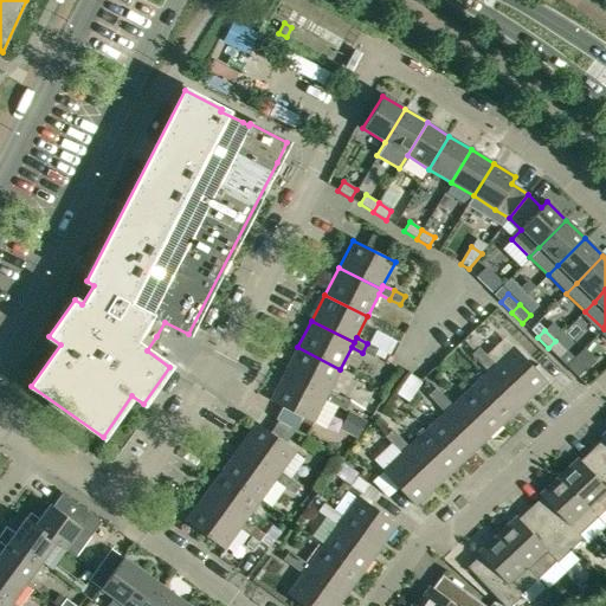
[(566,350),(555,341),(548,348),(559,359),(566,350)]
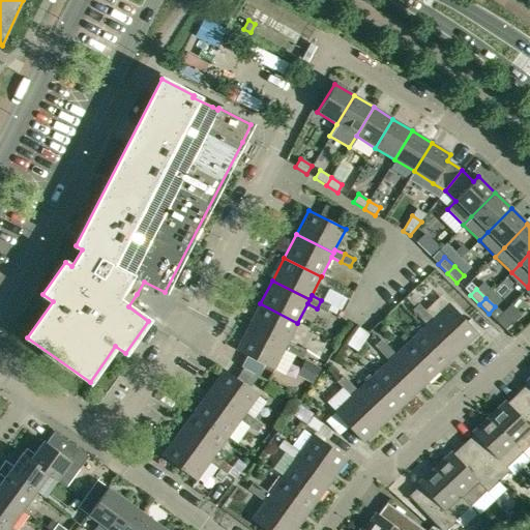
[(321,300),(317,308),(326,313),(330,305),(321,300)]
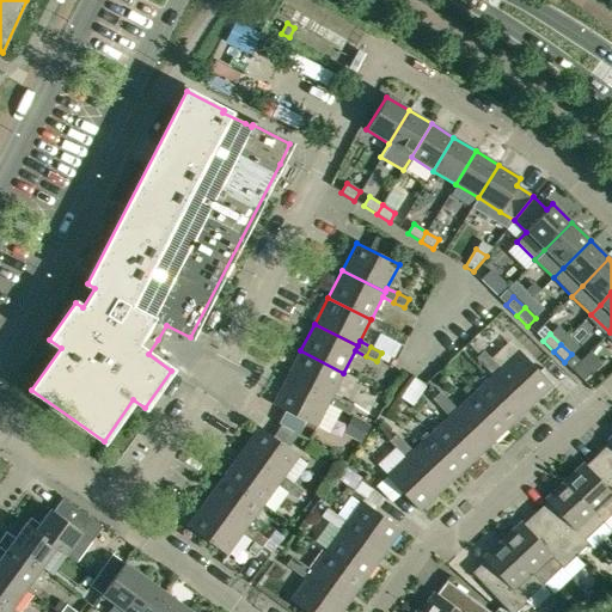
[(330,399),(332,395),(343,373),(300,350),(287,378),(330,399)]
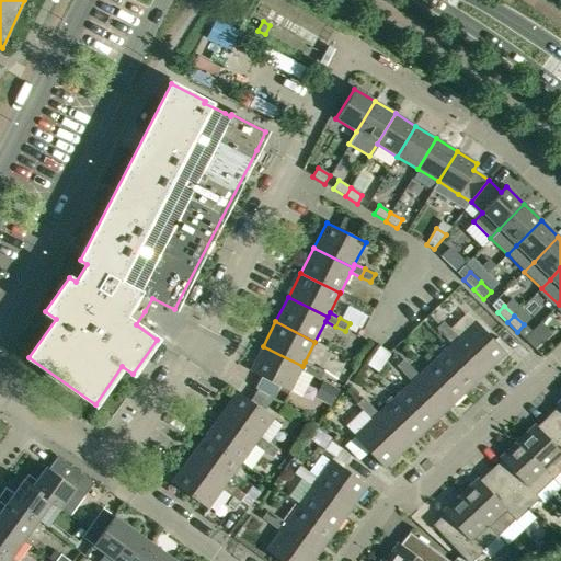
[(436,329),(444,336),(450,330),(443,322),(436,329)]
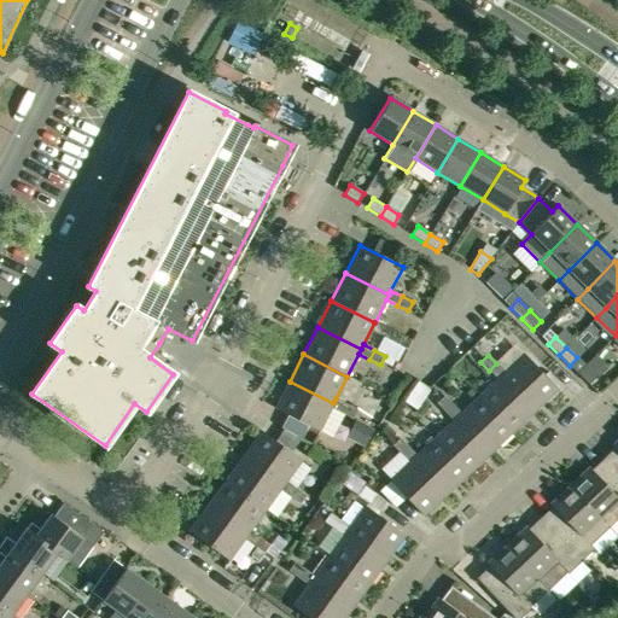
[(524,355),(505,373),(501,377),(534,412),(558,390),(524,355)]
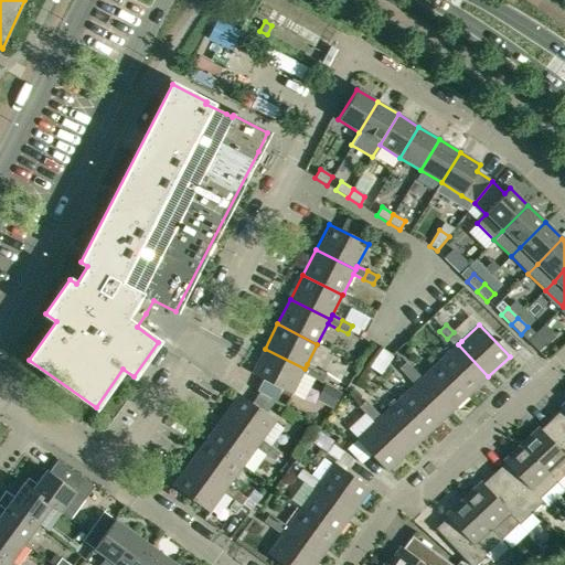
[(468,395),(488,376),(458,344),(461,341),(454,332),(447,339),(455,347),(438,363),(468,395)]
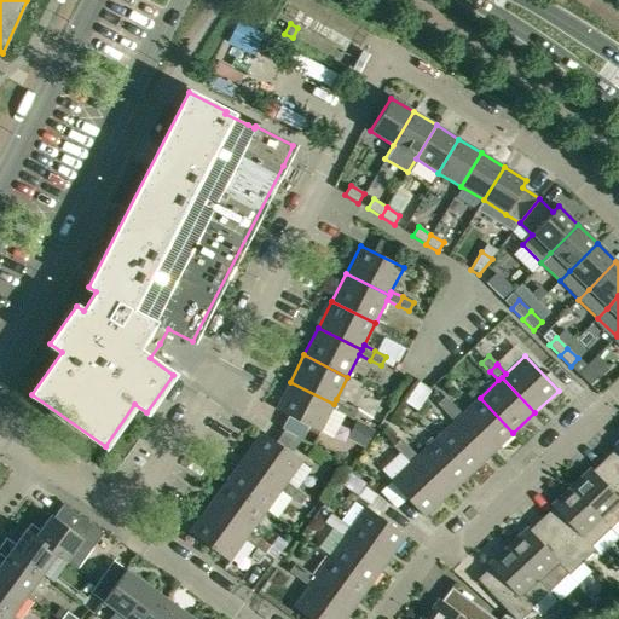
[(578,374),(590,385),(597,377),(586,366),(578,374)]
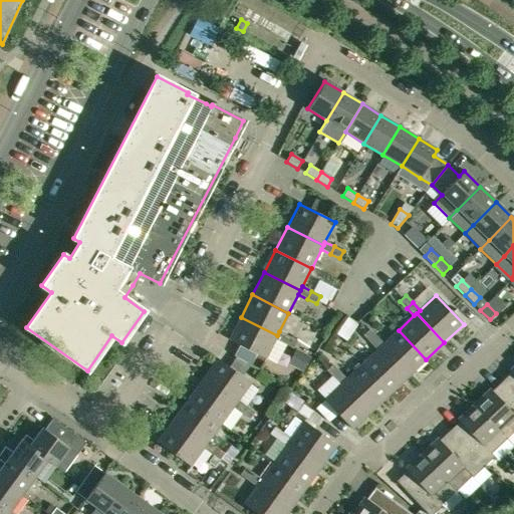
[(277,335),(241,317),(229,340),(265,358),(275,339),(284,343),(288,336),(279,331),(277,335)]
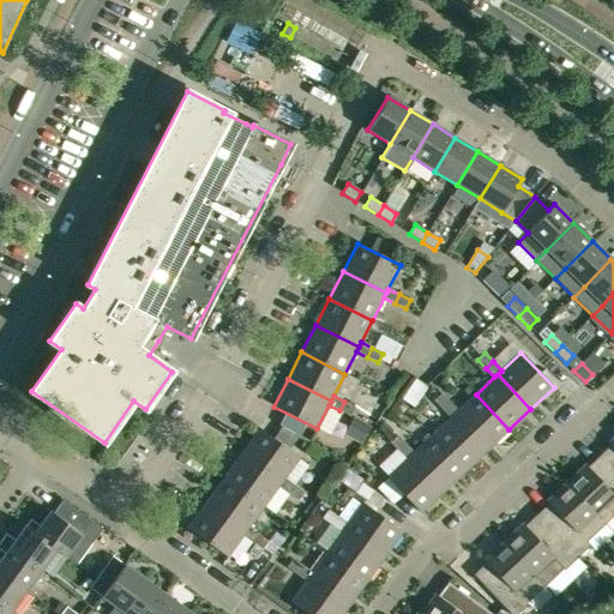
[(441,410),(449,403),(440,393),(433,401),(441,410)]
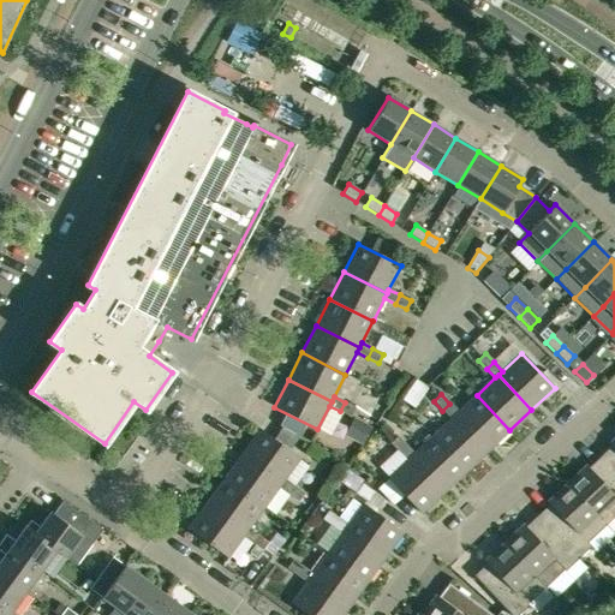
[(488,451),(509,430),(477,395),(458,412),(454,416),(488,451)]
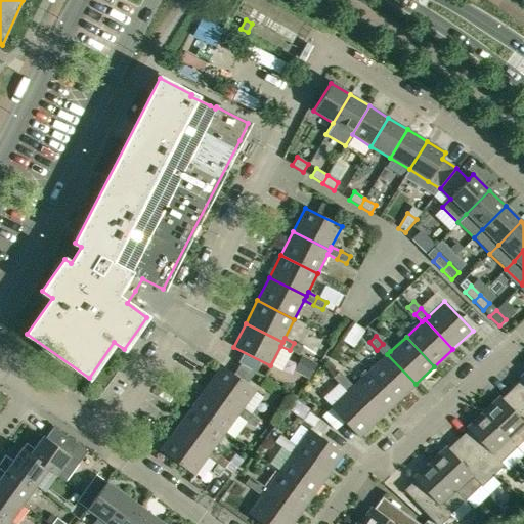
[(303,348),(294,343),(290,350),(299,355),(303,348)]
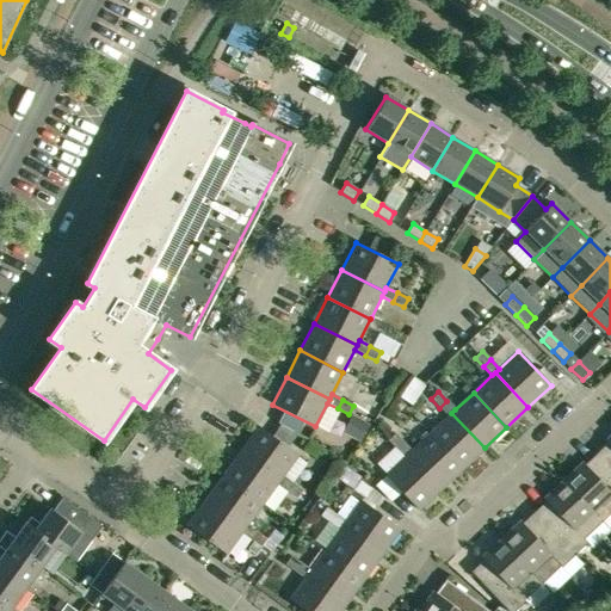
[(462,469),(485,448),(451,413),(455,409),(446,401),(439,408),(448,417),(430,433),(462,469)]
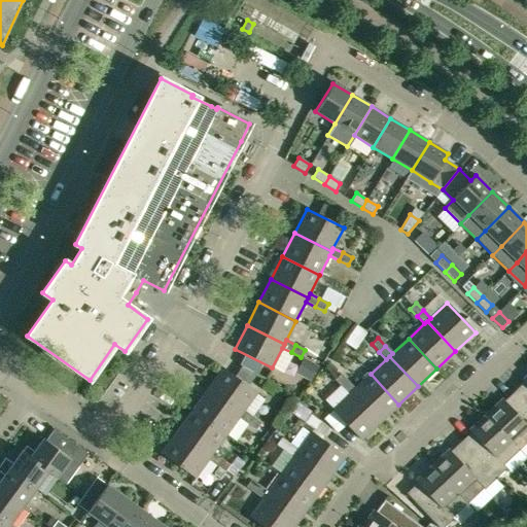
[(310,381),(317,366),(302,359),(294,374),(310,381)]
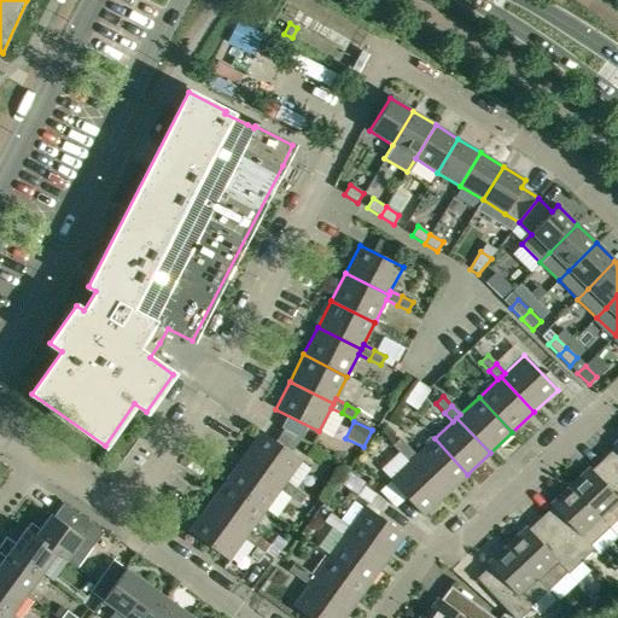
[(262,432),(244,458),(283,485),(279,490),(290,497),(296,489),(285,482),(301,460),(262,432)]
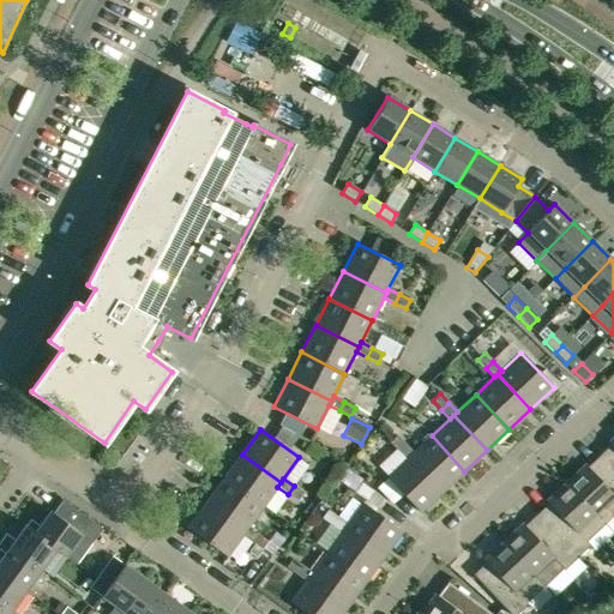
[(398,451),(405,445),(397,435),(390,443),(398,451)]
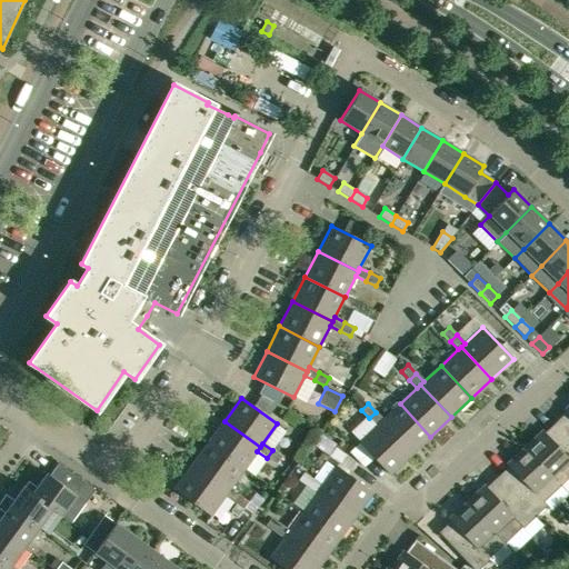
[(410,456),(430,437),(400,403),(383,420),(380,423),(410,456)]
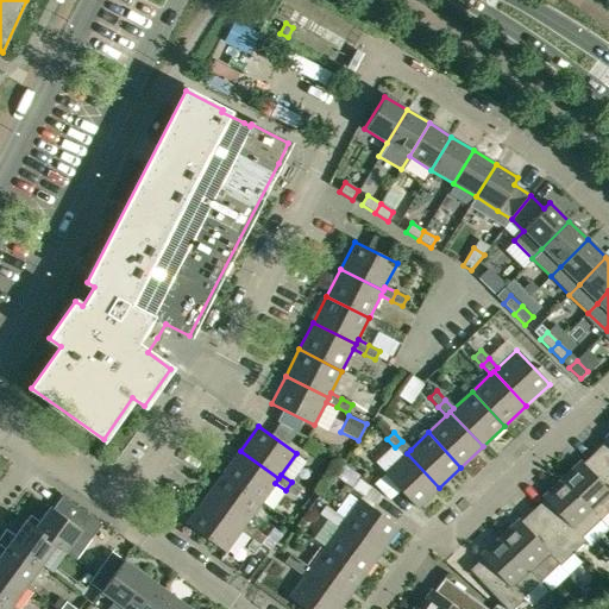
[(608,438),(595,452),(608,468),(608,438)]
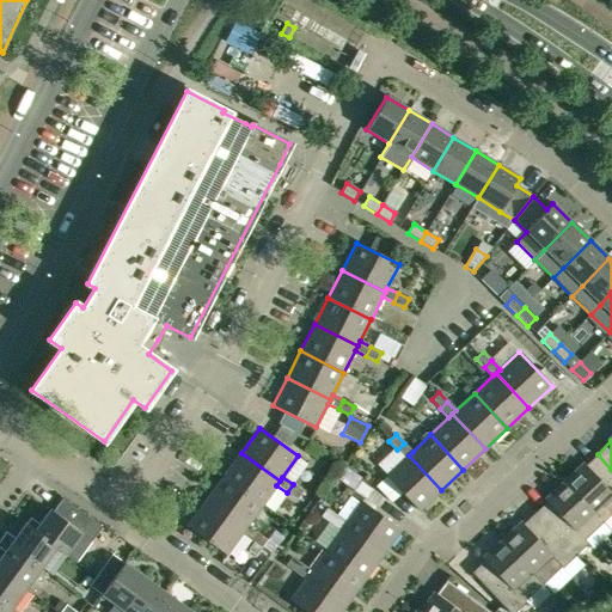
[(418,512),(441,490),(409,456),(412,452),(404,444),(397,450),(405,459),(386,477),(418,512)]
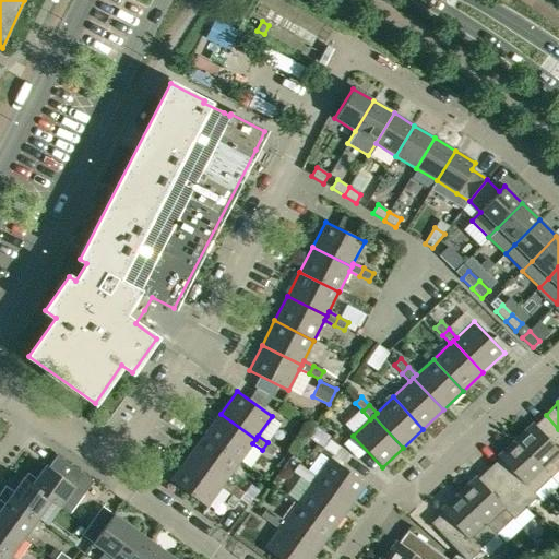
[(204,436),(239,462),(250,448),(252,443),(256,439),(221,414),(204,436)]
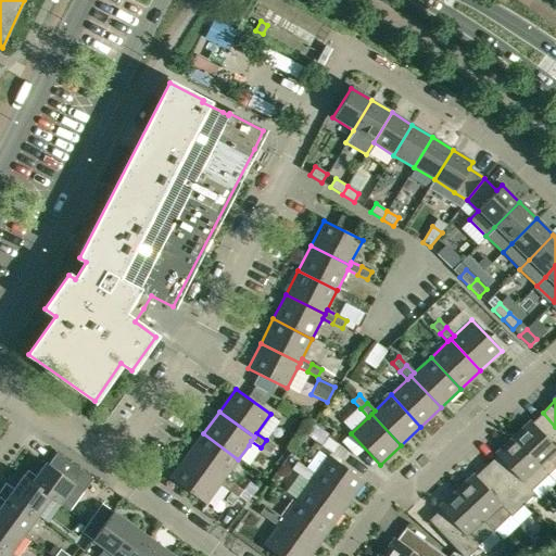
[(555,427),(543,413),(525,430),(522,428),(513,438),(547,475),(555,466),(555,427)]
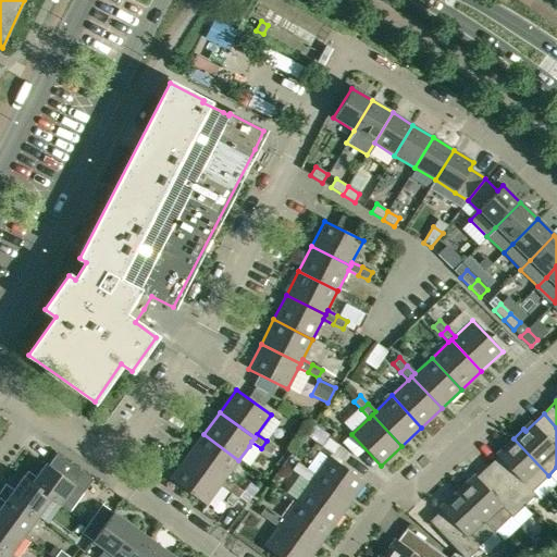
[(203,434),(187,457),(222,483),(225,479),(238,460),(203,434)]
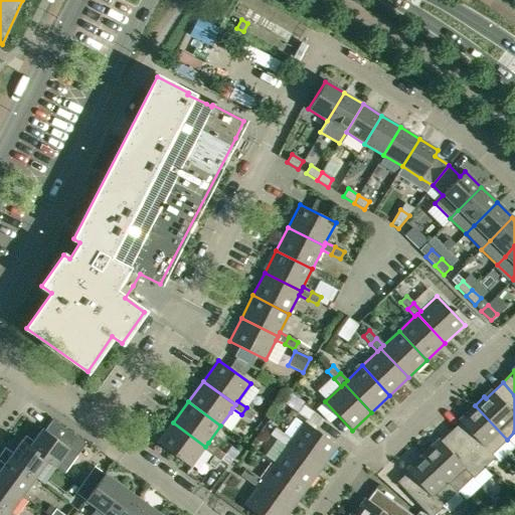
[(507,440),(475,405),(465,414),(467,416),(450,433),(484,468),(495,458),(492,455),(507,440)]
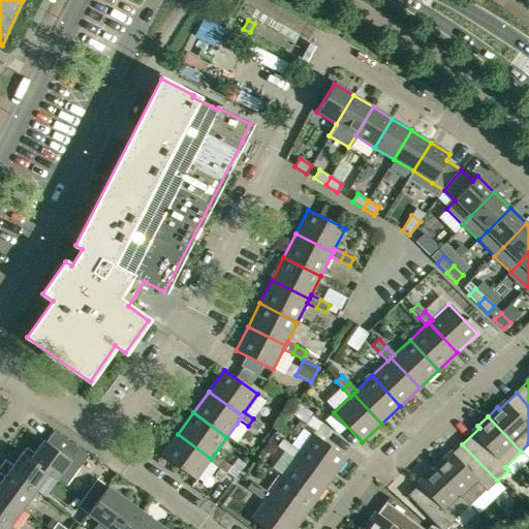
[(261,425),(253,418),(248,426),(256,432),(261,425)]
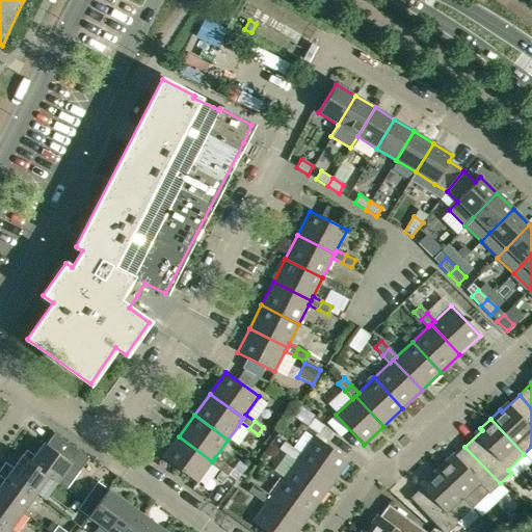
[(212,461),(179,436),(163,458),(196,482),(210,463),(218,470),(223,463),(215,457),(212,461)]
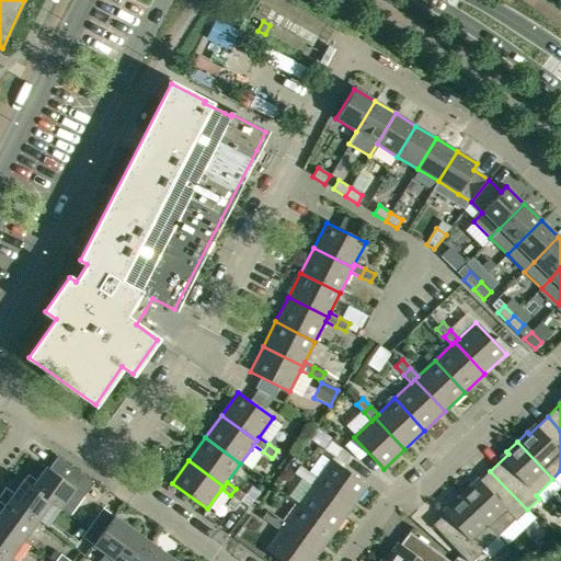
[(318,480),(308,473),(302,480),(312,487),(315,483),(351,508),(367,485),(332,460),(318,480)]
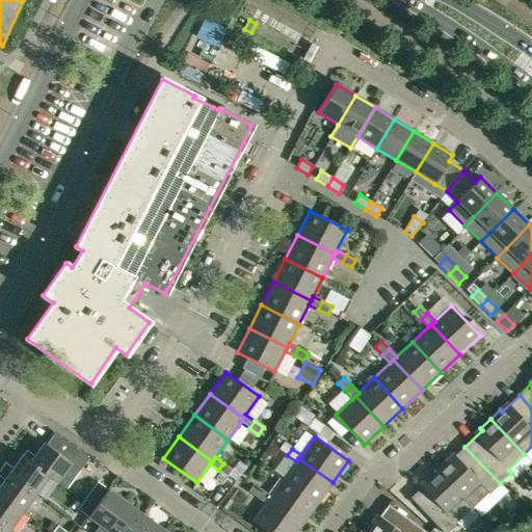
[(21,457),(48,477),(56,483),(56,482),(65,489),(80,470),(44,443),(34,456),(26,450),(21,457)]
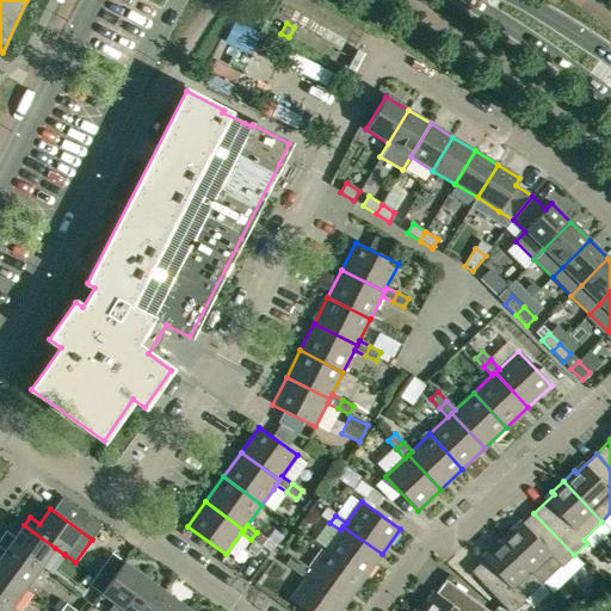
[(320,516),(329,523),(335,516),(326,508),(320,516)]
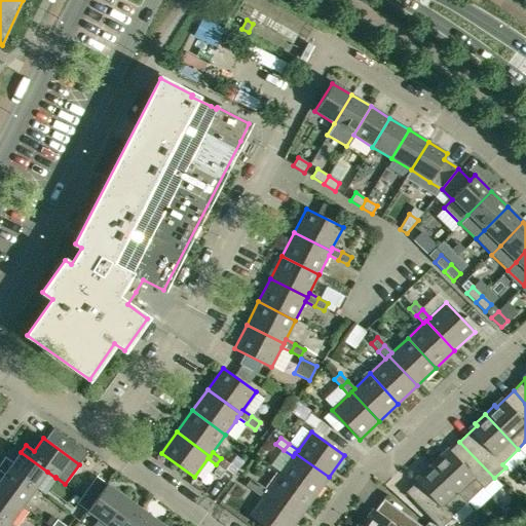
[(494,478),(459,442),(442,458),(441,455),(430,464),(465,501),(482,487),(483,489),(494,478)]
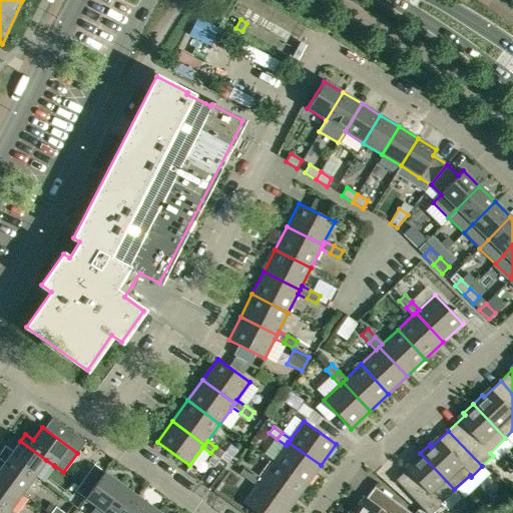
[(4,446),(0,452),(34,476),(46,460),(20,441),(12,452),(4,446)]
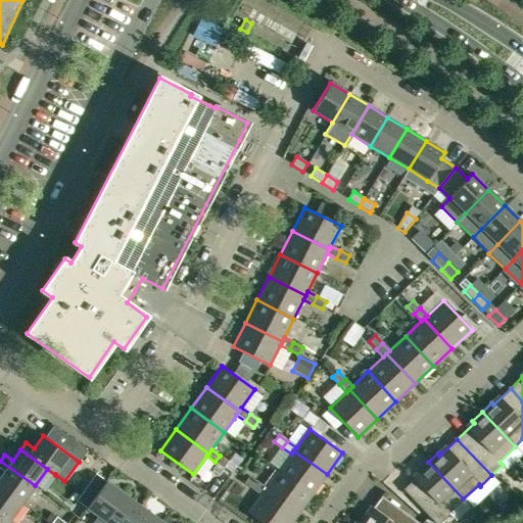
[(312,495),(327,474),(293,450),(291,454),(278,471),(312,495)]
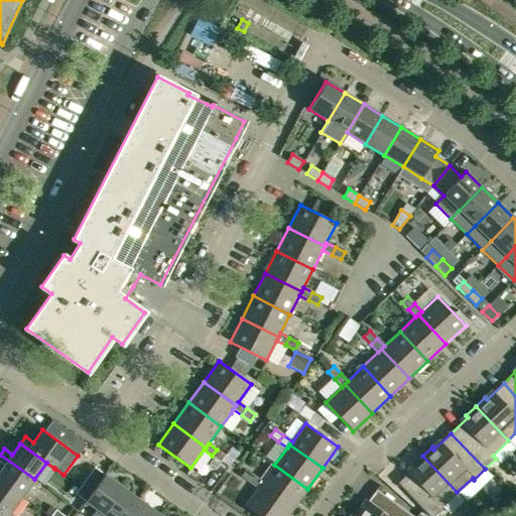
[(214,458),(220,463),(225,456),(217,449),(212,456),(214,458)]
